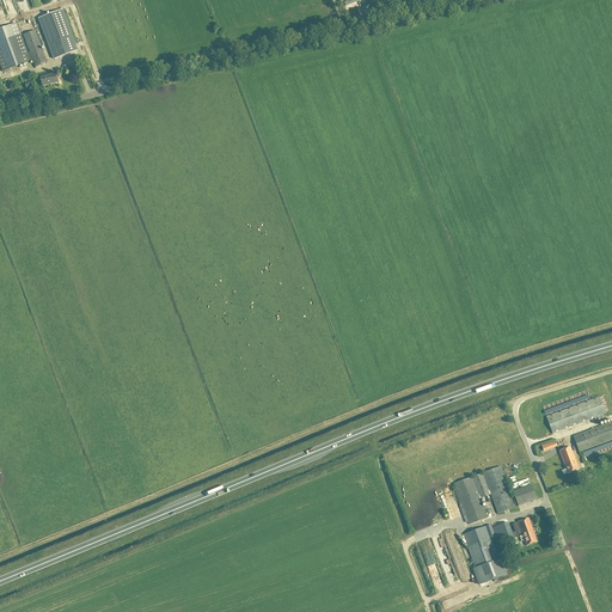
[(60,8),(37,17),(51,56),(74,49),(60,8)]
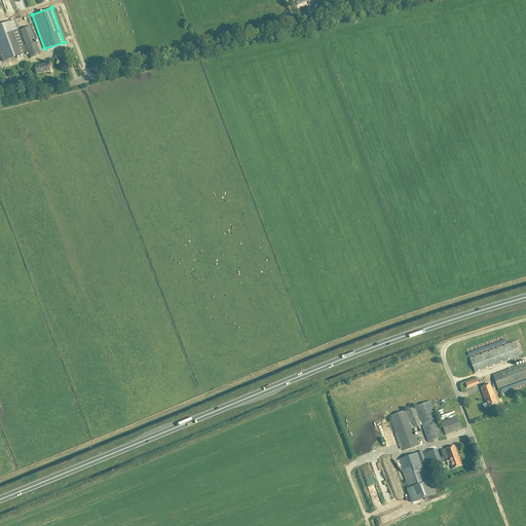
[(31,30),(36,28),(34,23),(29,25),(30,27),(21,30),(26,45),(24,46),(14,21),(0,25),(0,55),(2,62),(28,52),(30,57),(40,53),(33,34),(31,30)]
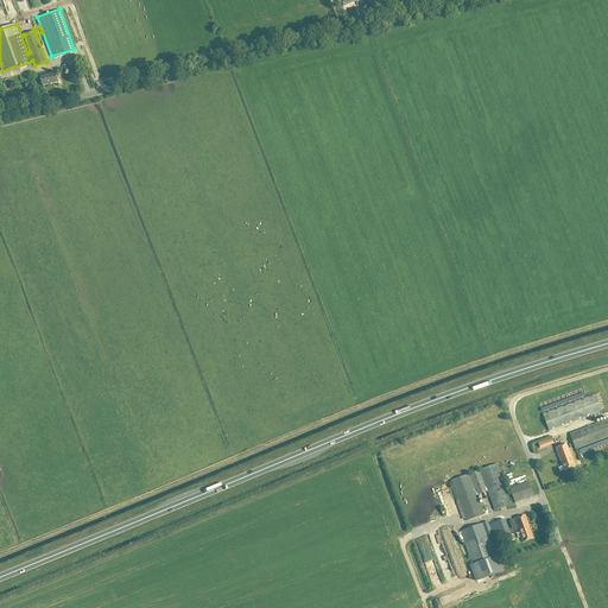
[(55,73),(40,76),(43,86),(57,82),(55,73)]
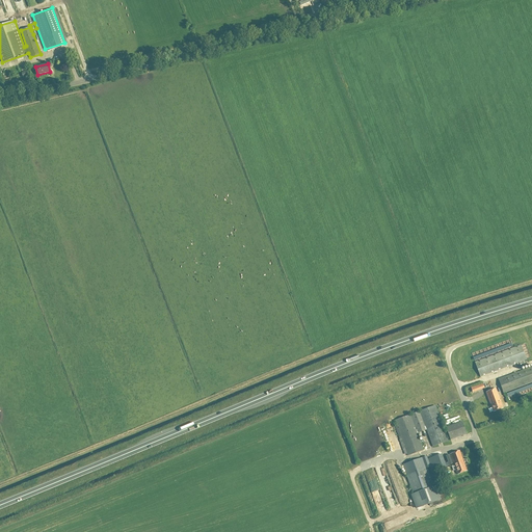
[(527,360),(522,345),(475,363),(480,377),(527,360)]
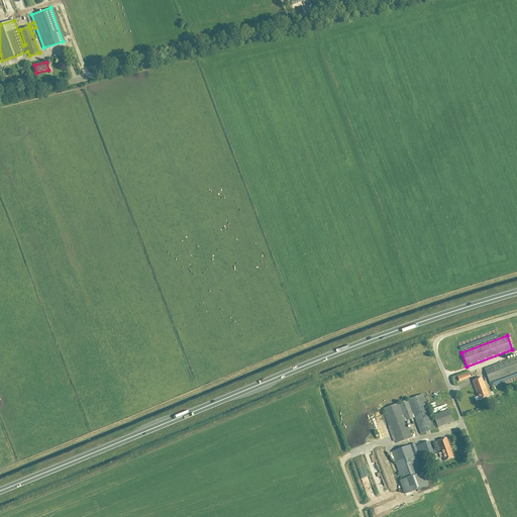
[(516,356),(485,369),(490,383),(514,374),(516,372),(516,356)]
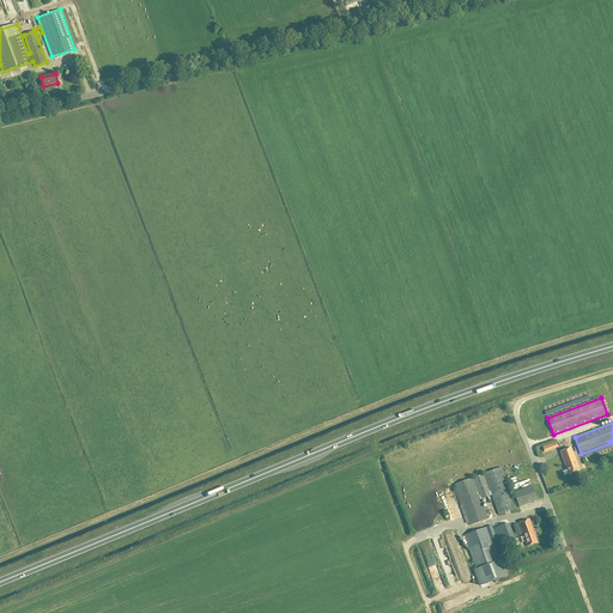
[(580,471),(571,448),(560,451),(569,475),(580,471)]
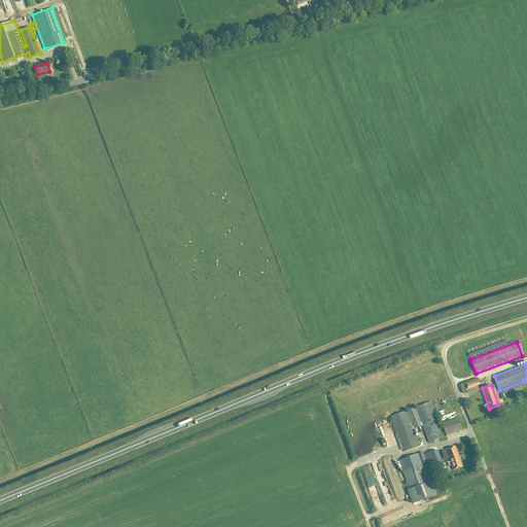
[(391,416),(397,432),(395,433),(396,435),(395,435),(400,451),(403,450),(405,452),(419,447),(413,429),(423,426),(428,443),(444,437),(431,402),(391,416)]
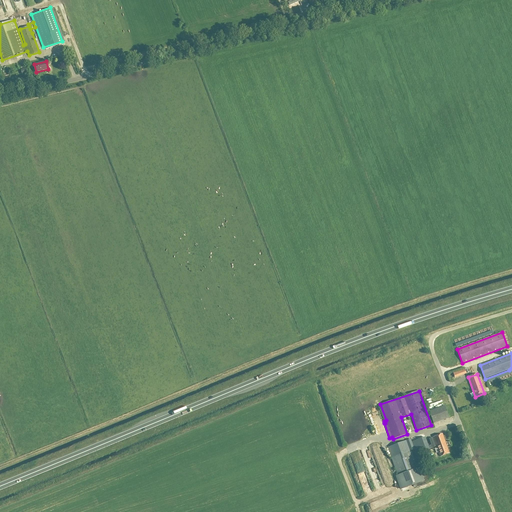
[(445,404),(429,408),(433,421),(449,417),(445,404)]
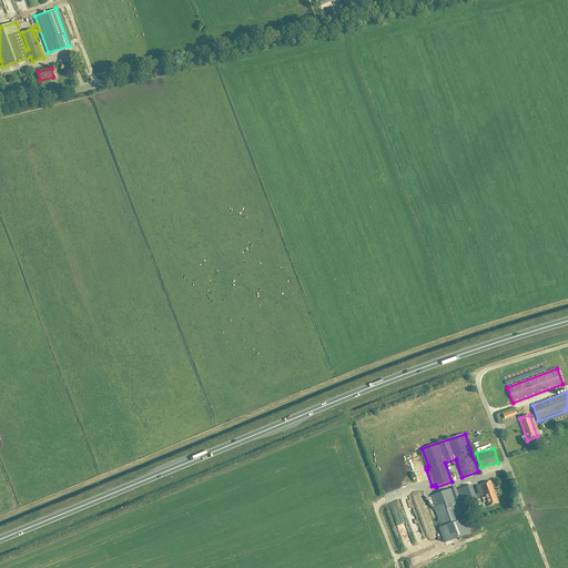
[(490,482),(480,485),(485,497),(483,498),(484,503),(487,501),(488,507),(498,503),(490,482)]
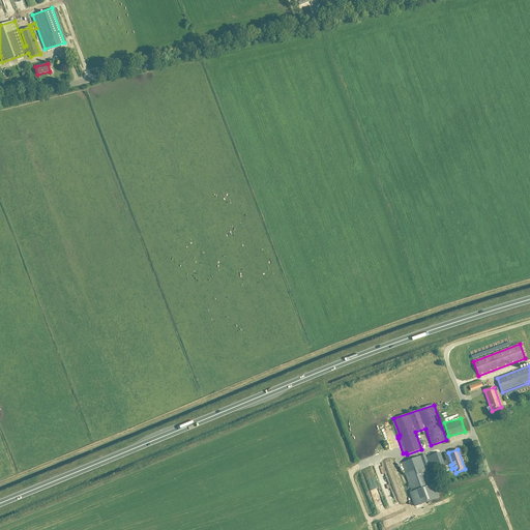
[(444,466),(440,452),(427,458),(432,471),(444,466)]
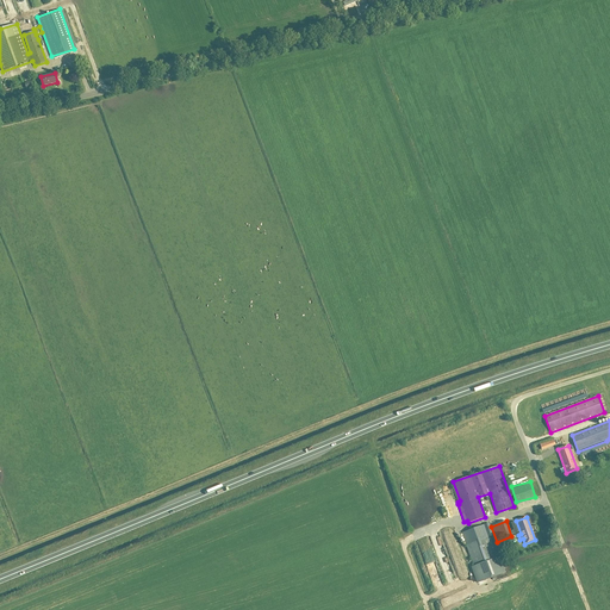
[(462,534),(464,537),(474,567),(473,568),(478,583),(505,573),(499,559),(498,559),(487,529),(490,528),(487,524),(462,534)]
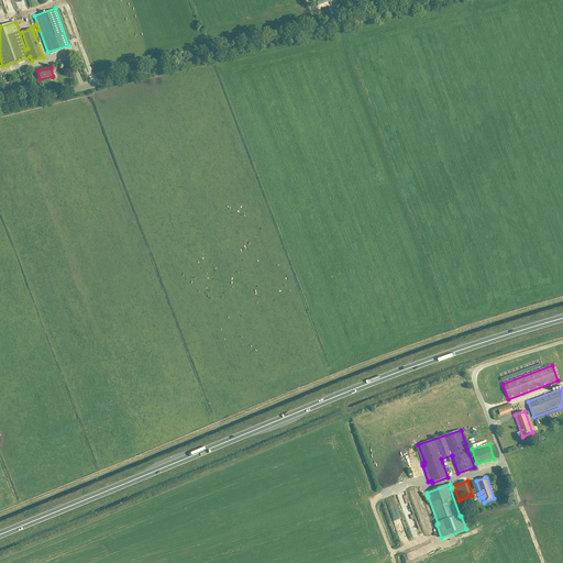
[(417,512),(422,511),(417,490),(411,492),(417,512)]
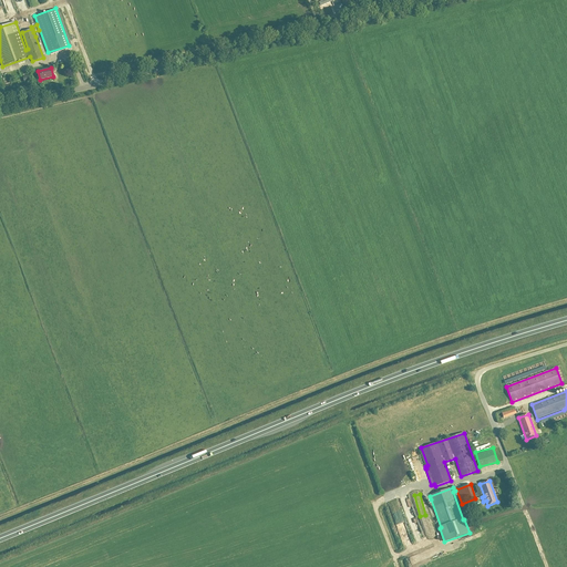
[(430,549),(408,559),(410,566),(432,556),(430,549)]
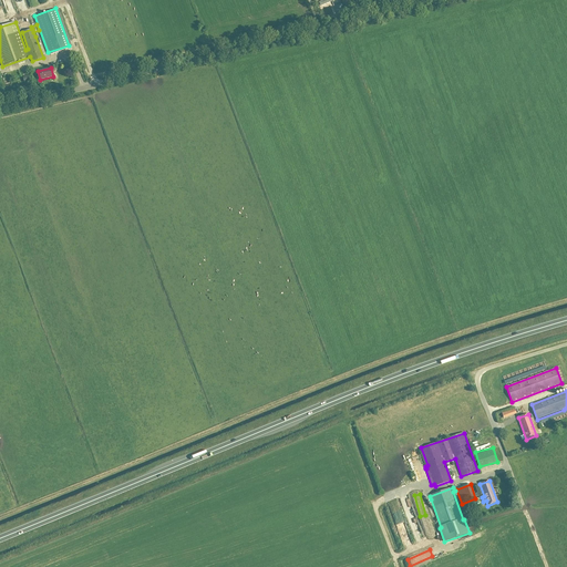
All buildings are outlined.
